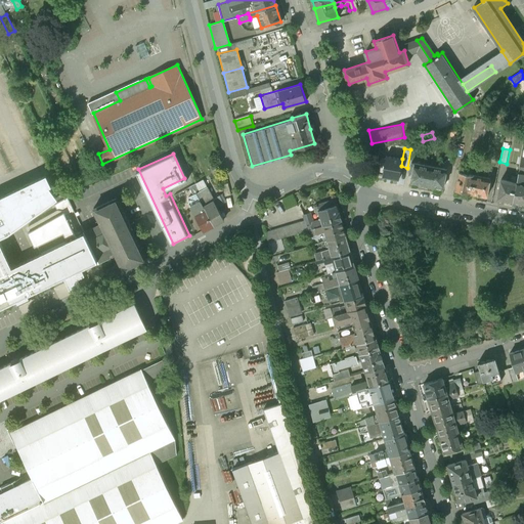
[(386,158),(380,157),(377,173),(382,174),(382,176),(399,179),(401,166),(402,159),(386,156),(386,158)]
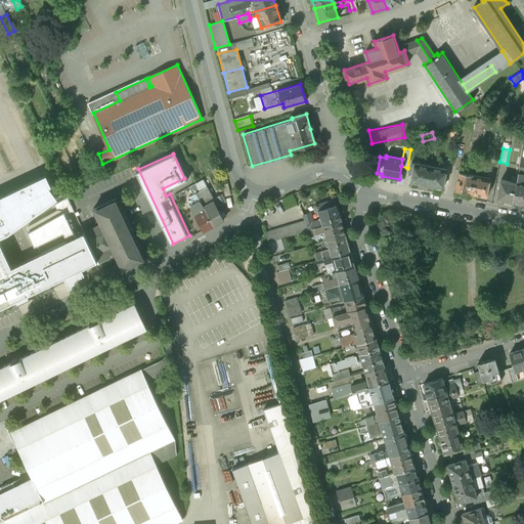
[(523,159),(521,158),(516,182),(513,202),(523,203),(523,159)]
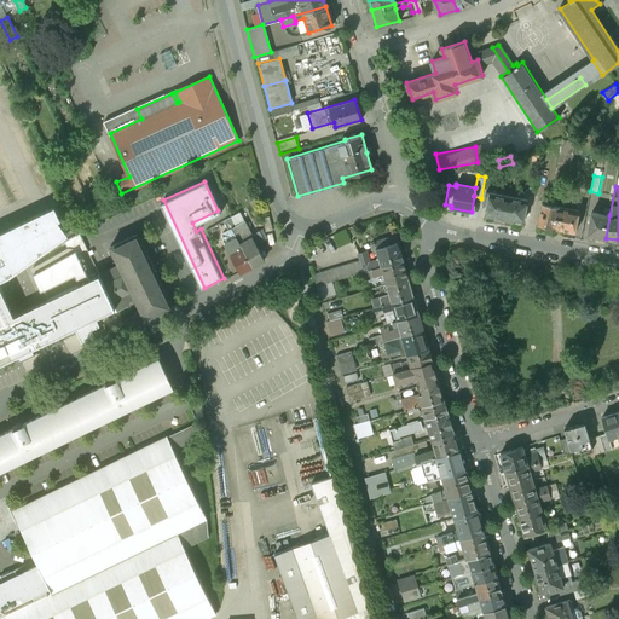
[(509,196),(490,192),(486,212),(505,215),(509,196)]
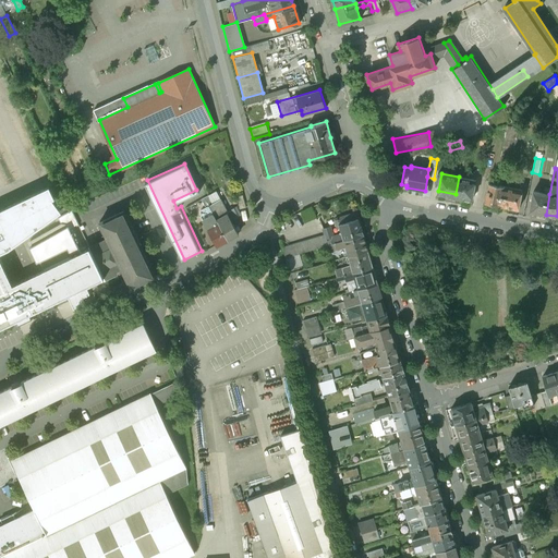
[(474,180),(459,177),(456,194),(472,197),(474,183),(473,183),(474,180)]
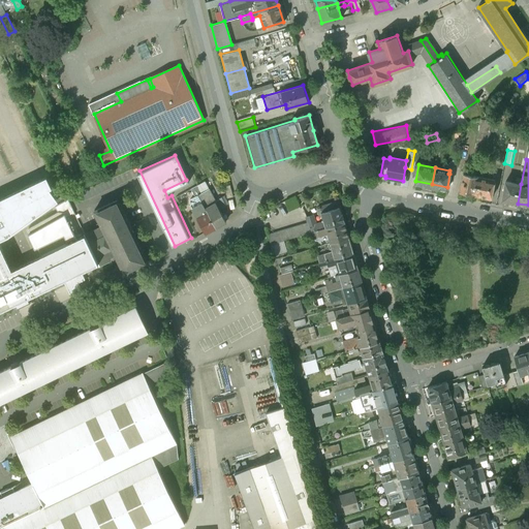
[(478,177),(463,174),(460,192),(475,195),(478,177)]
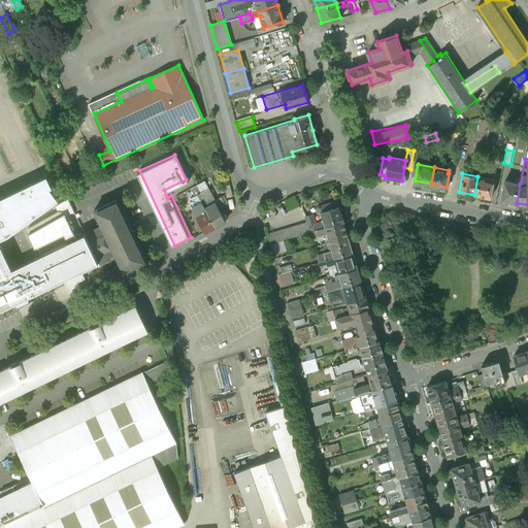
[(0,238),(14,232),(59,199),(46,174),(0,196),(0,238)]
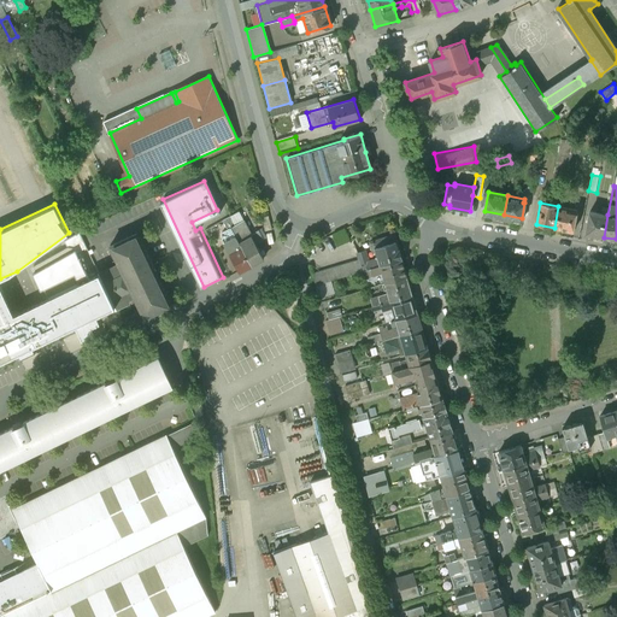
[(577,210),(558,206),(554,228),(574,231),(577,210)]
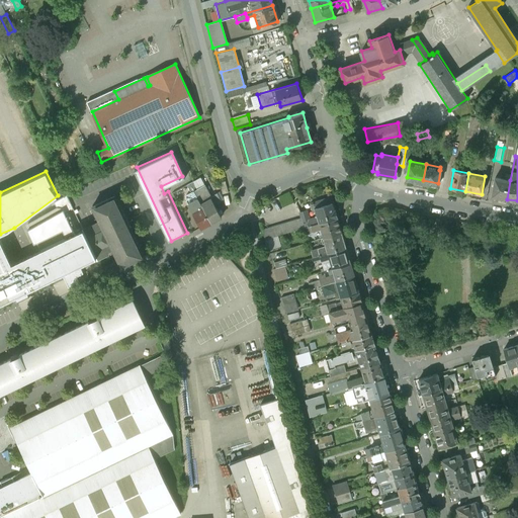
[(510,180),(495,178),(492,196),(507,199),(510,180)]
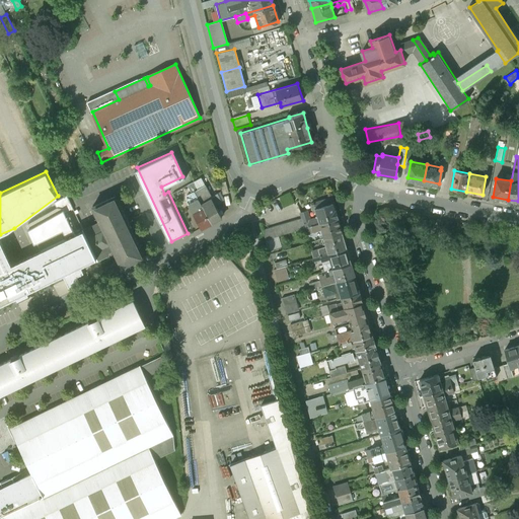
[(195,181),(188,186),(192,193),(195,192),(198,190),(195,181)]
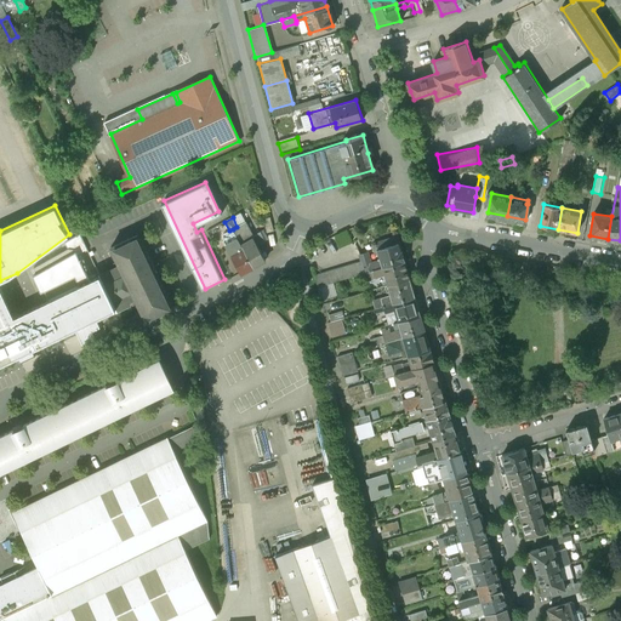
[(271,217),(263,218),(267,233),(274,231),(271,217)]
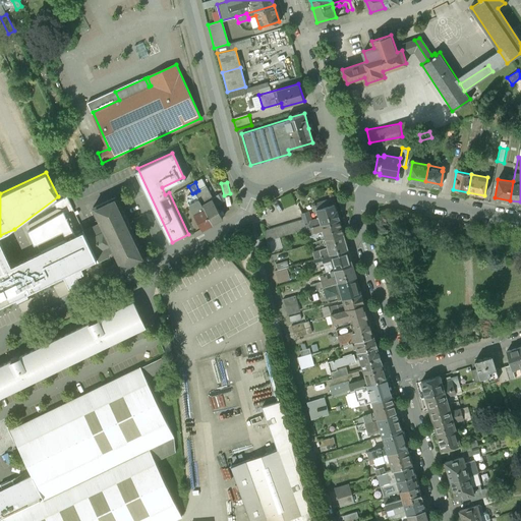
[(213,197),(206,186),(198,190),(195,192),(199,199),(213,223),(223,218),(217,207),(223,203),(218,194),(213,197)]
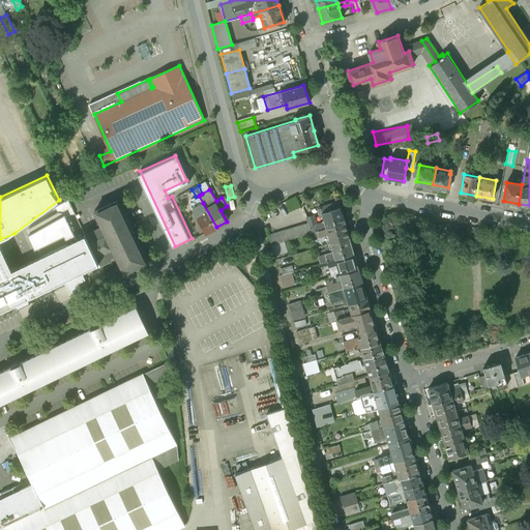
[(203,203),(199,196),(196,197),(190,200),(190,205),(206,233),(216,227),(203,203)]
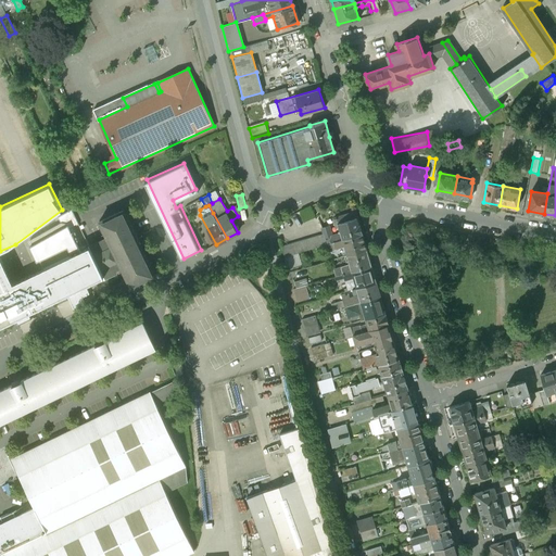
[(311,205),(301,210),(305,220),(316,216),(311,205)]
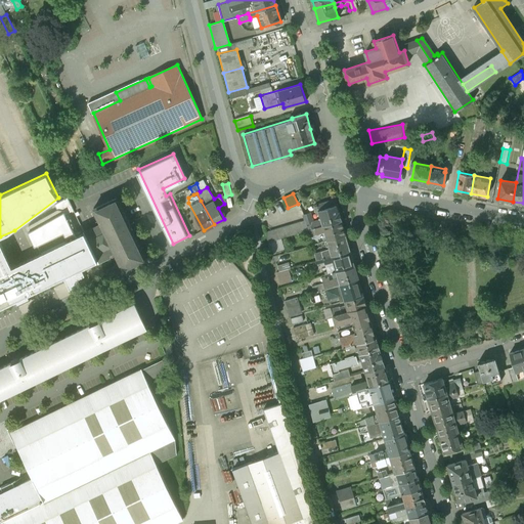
[(57,210),(29,226),(31,230),(28,232),(35,247),(38,245),(41,253),(76,236),(72,228),(75,227),(69,214),(75,211),(68,197),(54,205),(57,210)]
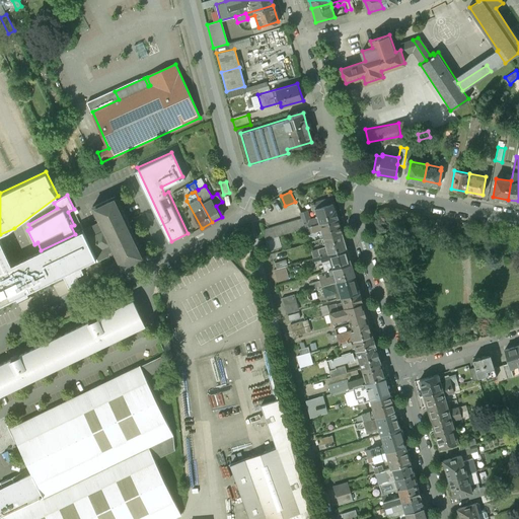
[(130,224),(116,195),(93,206),(100,222),(83,230),(98,261),(109,255),(108,253),(115,250),(123,268),(145,257),(132,229),(132,228),(130,224)]
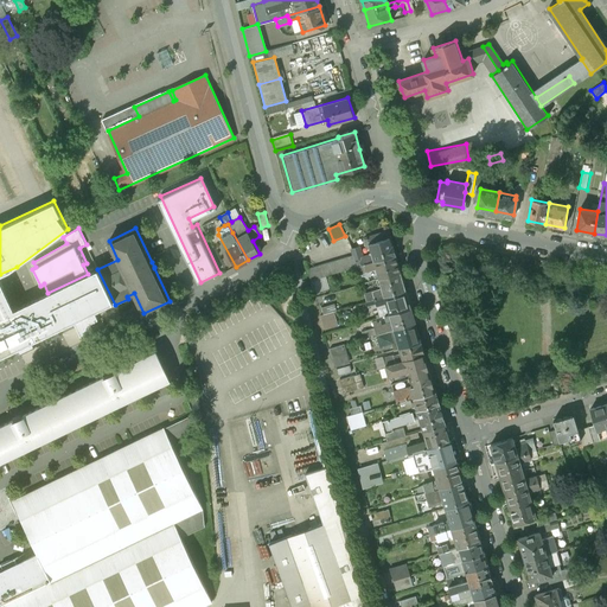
[(383,232),(364,237),(366,247),(370,247),(371,251),(369,254),(362,256),(355,259),(357,266),(395,255),(390,237),(385,238),(383,232)]
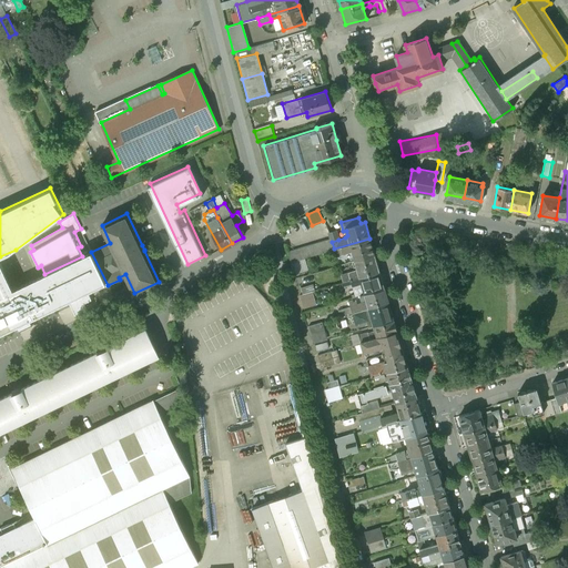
[(336,230),(328,233),(331,239),(332,242),(338,240),(336,230)]
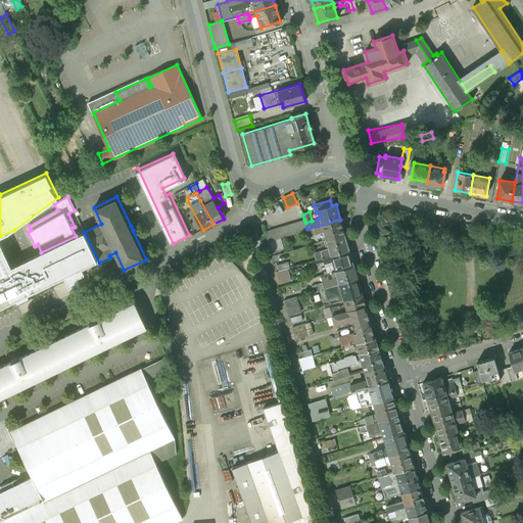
[(304,220),(265,231),(267,241),(307,229),(305,223),(304,220)]
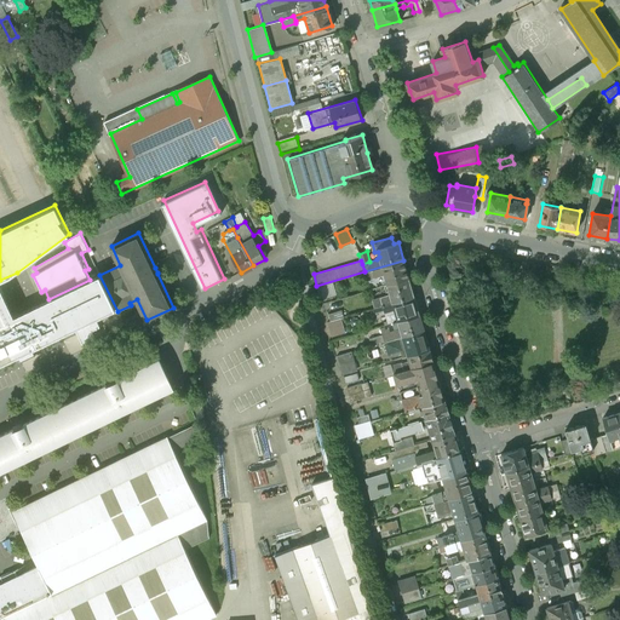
[(365,271),(366,279),(384,274),(388,283),(408,277),(403,260),(365,271)]
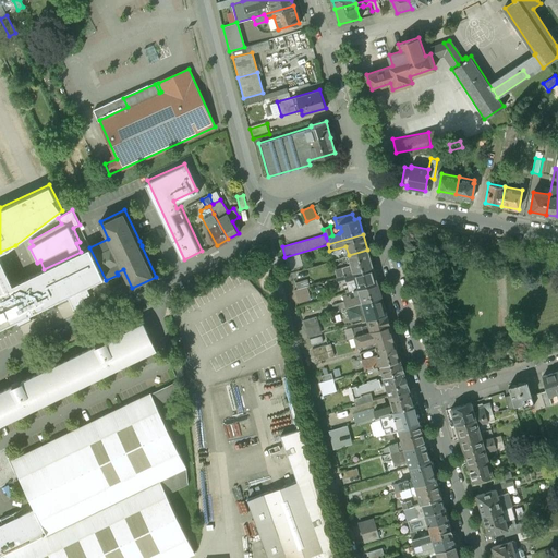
[(44,269),(0,289),(0,330),(74,294),(106,280),(89,247),(81,252),(44,269)]
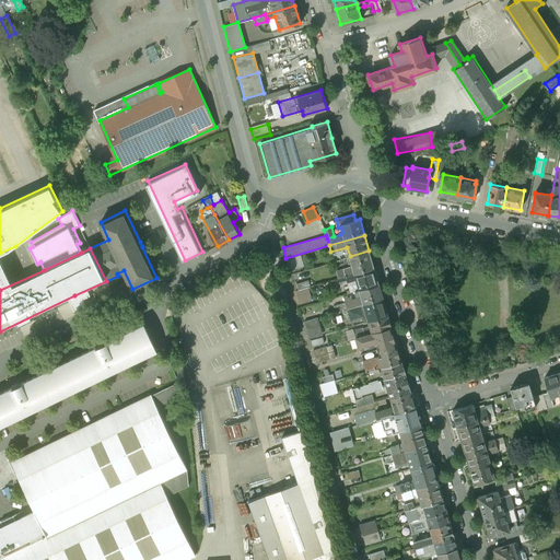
[(350,256),(348,257),(349,264),(351,263),(352,267),(337,271),(339,278),(374,267),(369,251),(350,256)]
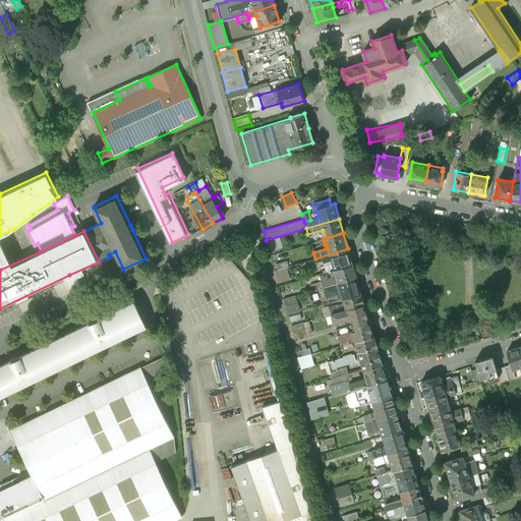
[(348,248),(315,258),(316,263),(324,261),(327,271),(325,272),(325,273),(335,270),(352,265),(348,248)]
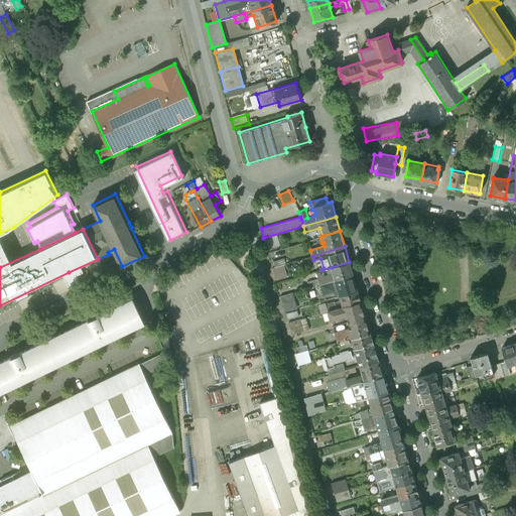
[(349,262),(332,267),(334,274),(326,277),(325,274),(321,275),(320,272),(317,273),(319,279),(321,284),(353,274),(349,262)]
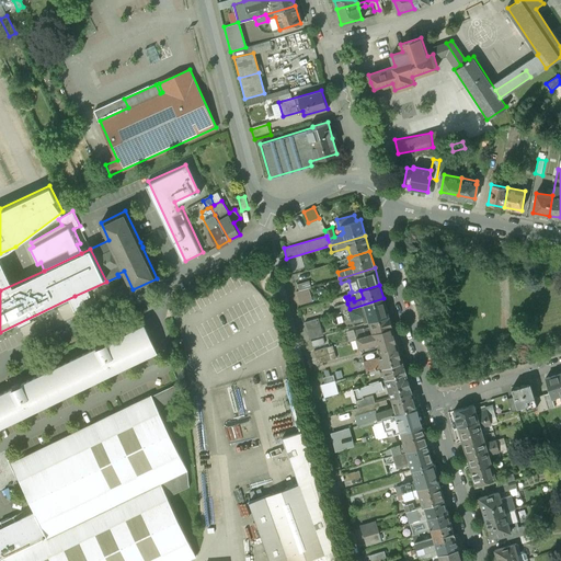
[(311,293),(301,296),(302,301),(313,298),(311,293)]
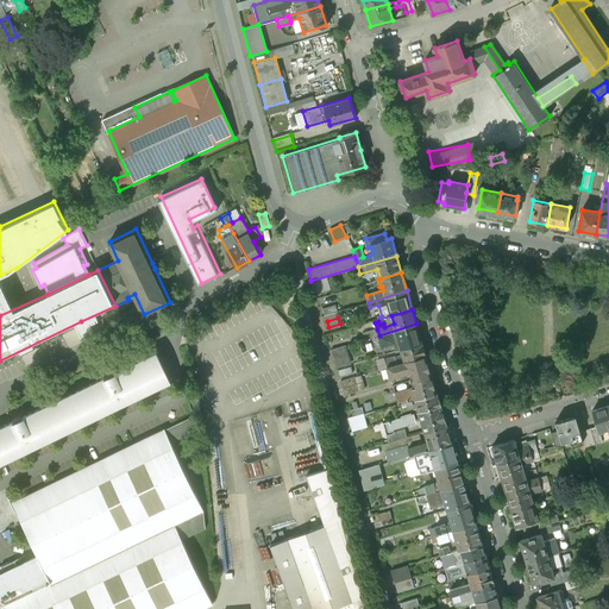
[(380,336),(377,336),(381,347),(394,344),(395,351),(401,350),(422,343),(416,324),(380,336)]
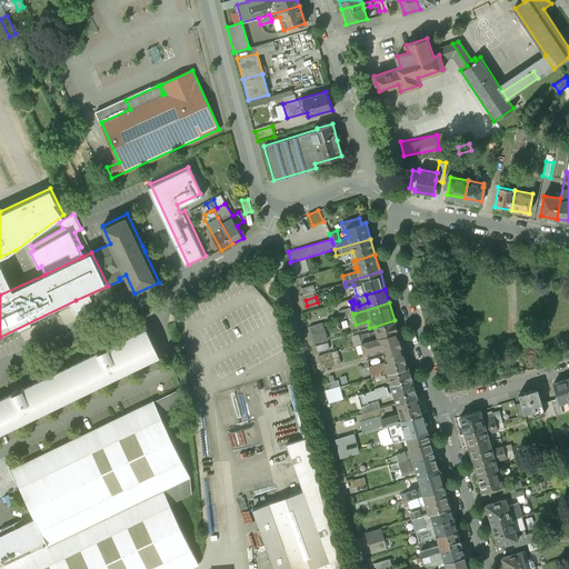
[(395,320),(375,327),(376,332),(369,335),(370,340),(398,332),(395,320)]
